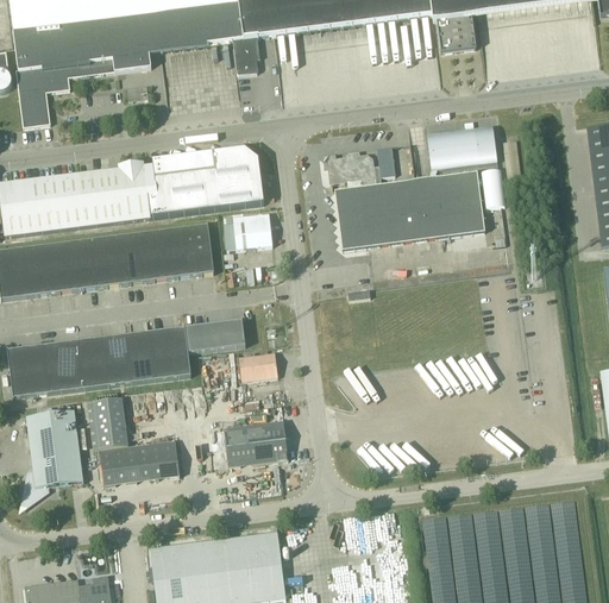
[(432,14),(431,0),(10,0),(18,69),(16,69),(24,126),(51,123),(46,92),(70,88),(69,77),(151,67),(149,51),(232,39),(237,71),(239,74),(257,71),(258,69),(257,58),(261,57),(257,37),(432,14)]
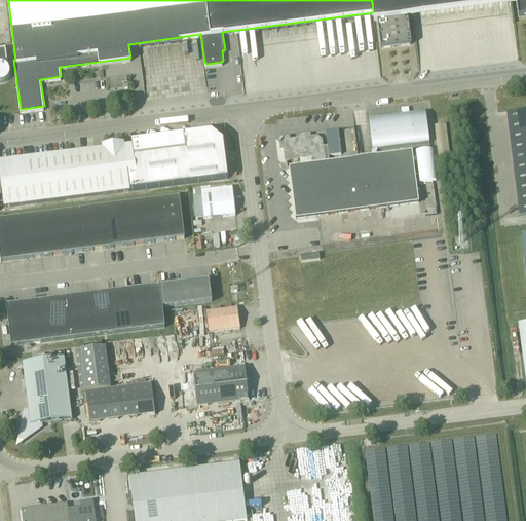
[(372,0),(373,12),(374,17),(377,17),(381,44),(411,40),(408,12),(501,0),(372,0)]
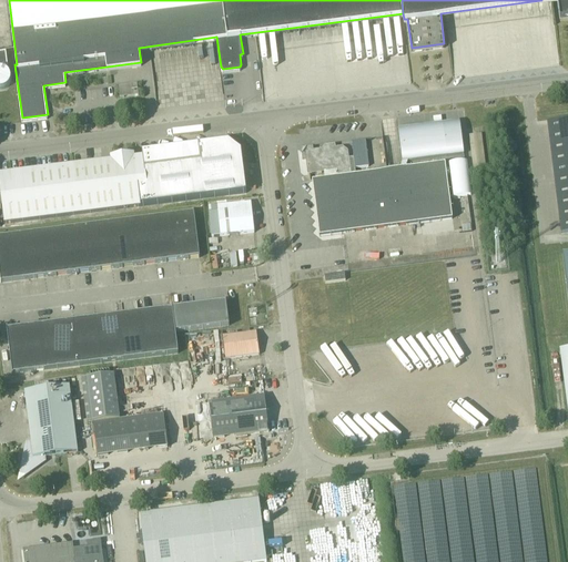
[(132,92),(139,91),(137,79),(118,82),(120,93),(132,91),(132,92)]
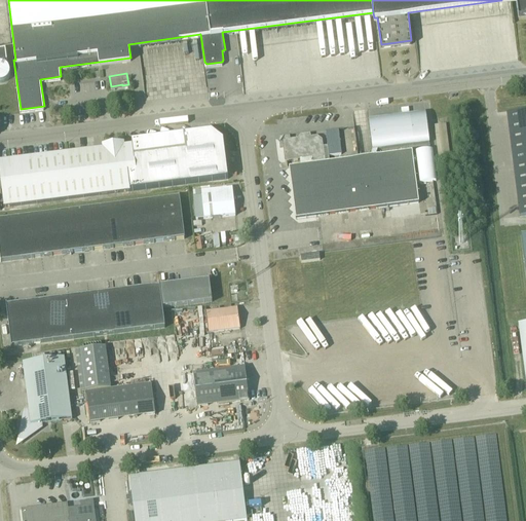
[(508,120),(525,117),(525,106),(506,109),(508,120)]
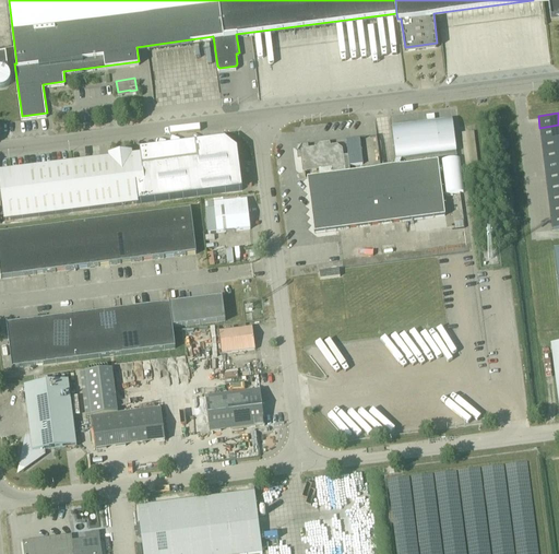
[(436,117),(392,122),(395,155),(393,163),(399,162),(401,155),(440,150),(456,148),(452,115),(436,117)]
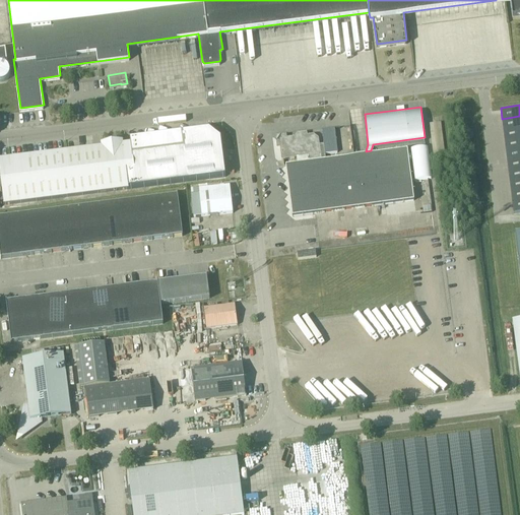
[(504,128),(519,126),(519,116),(502,119),(504,128)]
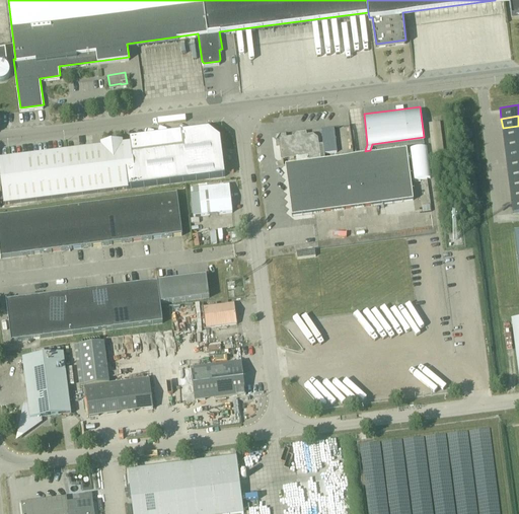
[(332,124),(321,126),(322,140),(324,150),(336,149),(335,139),(332,124)]
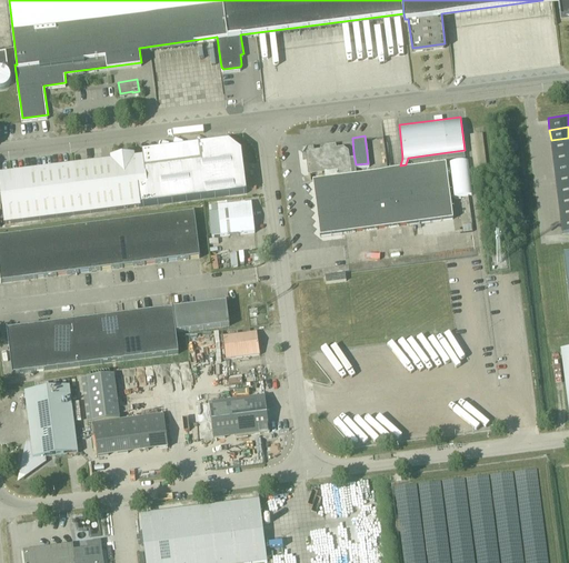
[(110,156),(0,169),(0,183),(5,220),(242,187),(238,150),(227,138),(135,149),(110,152),(110,156)]
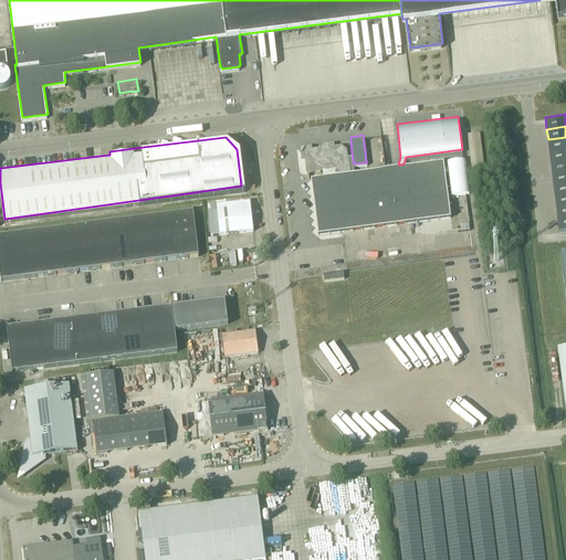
[(549,150),(565,148),(565,137),(548,139),(549,150)]
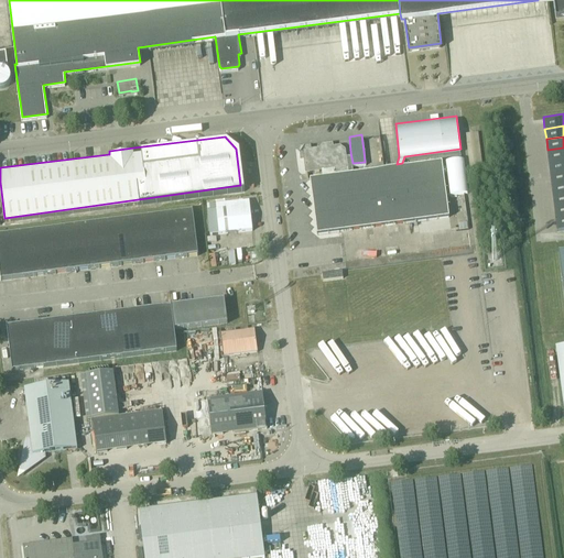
[(311,142),(299,143),(300,155),(303,155),(305,170),(335,165),(335,172),(311,175),(317,230),(448,214),(443,170),(442,163),(442,157),(402,163),(397,164),(348,170),(345,145),(340,142),(333,142),(333,139),(322,141),(320,144),(311,145),(311,142)]
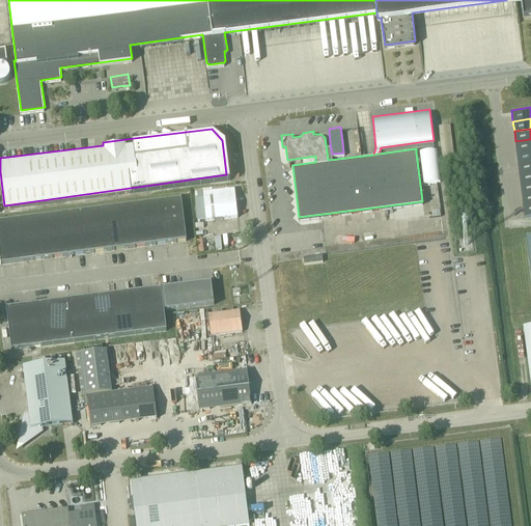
[(516,151),(530,149),(530,139),(515,141),(516,151)]
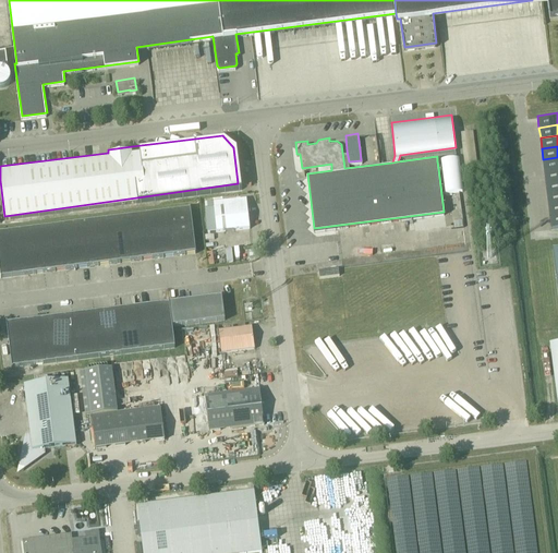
[(441,161),(437,161),(438,168),(443,167),(445,188),(445,189),(462,187),(458,153),(440,156),(441,161)]
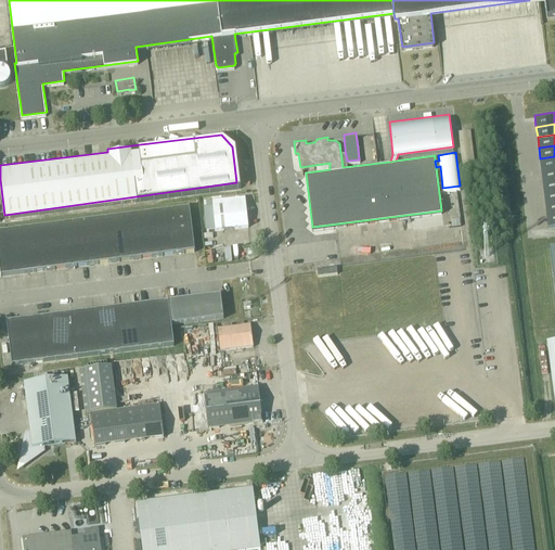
[(541,169),(554,167),(554,156),(540,158),(541,169)]
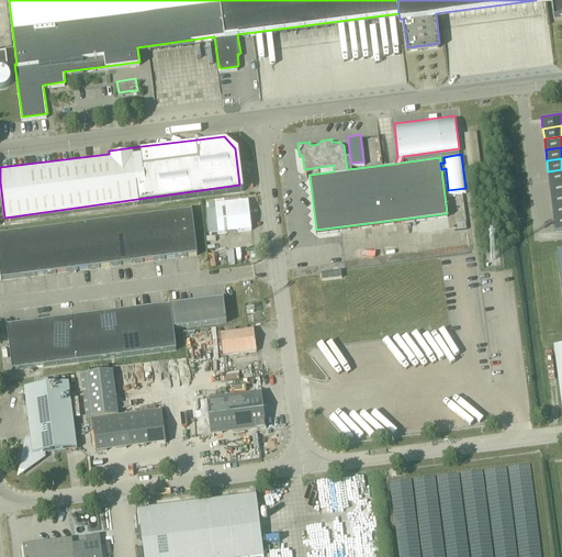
[(550,182),(561,180),(561,169),(548,171),(550,182)]
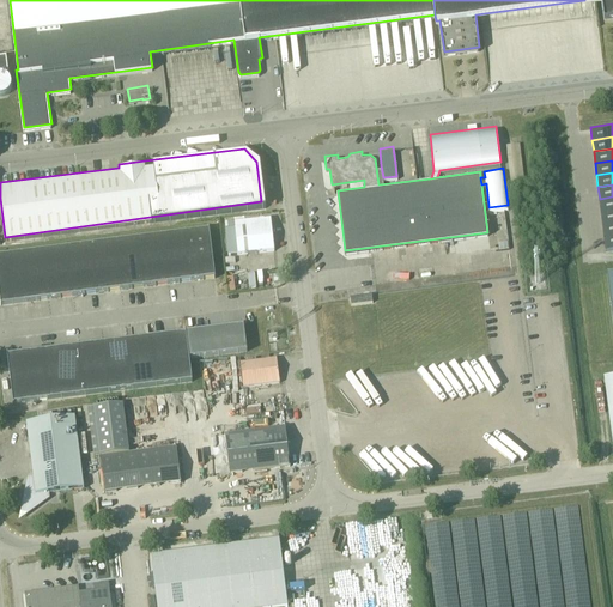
[(601,211),(612,208),(612,196),(600,199),(601,211)]
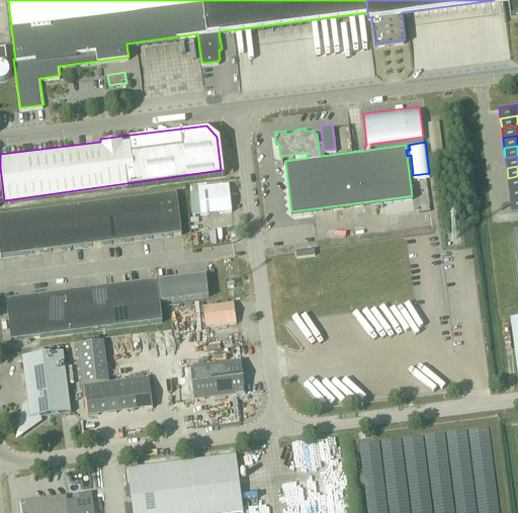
[(509,188),(517,186),(517,176),(508,178),(509,188)]
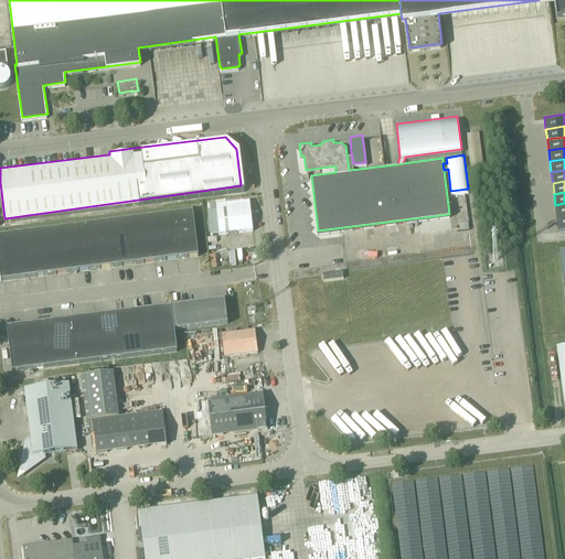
[(216,200),(208,201),(211,232),(220,230),(253,227),(251,203),(249,196),(216,200)]
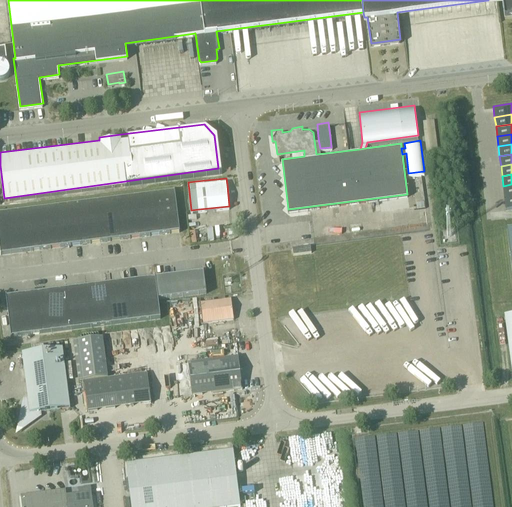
[(504,196),(511,195),(511,184),(503,186),(504,196)]
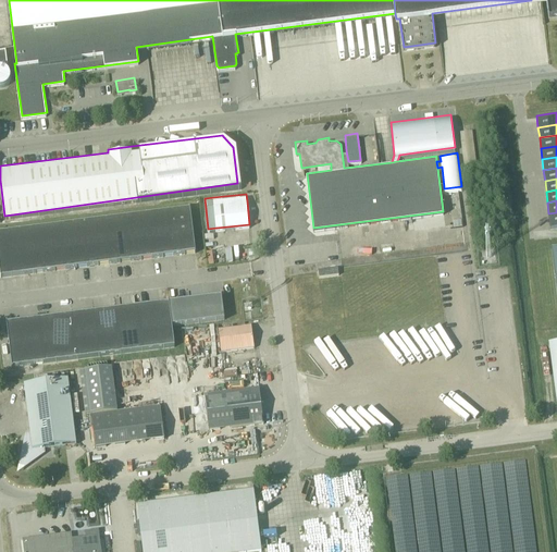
[(174,252),(196,248),(190,205),(169,208),(174,252)]
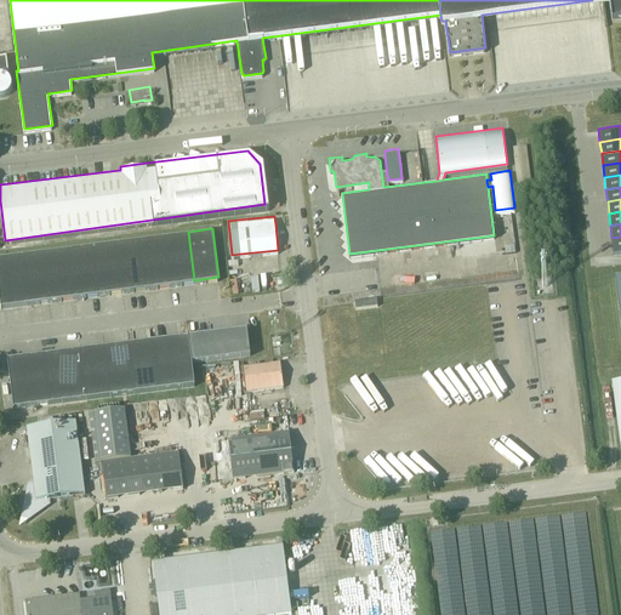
[(170,283),(194,280),(188,232),(164,234),(170,283)]
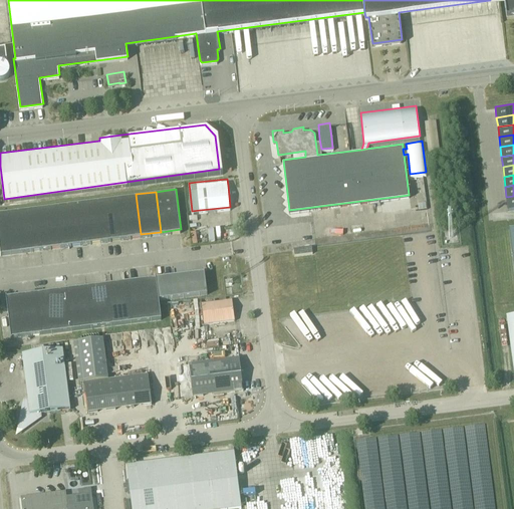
[(120,237),(141,234),(136,194),(115,197),(120,237)]
